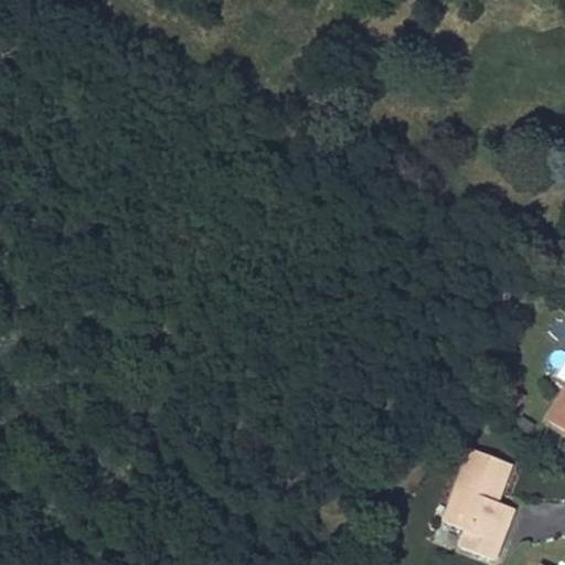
[(564,392),(547,422),(564,432),(564,392)]
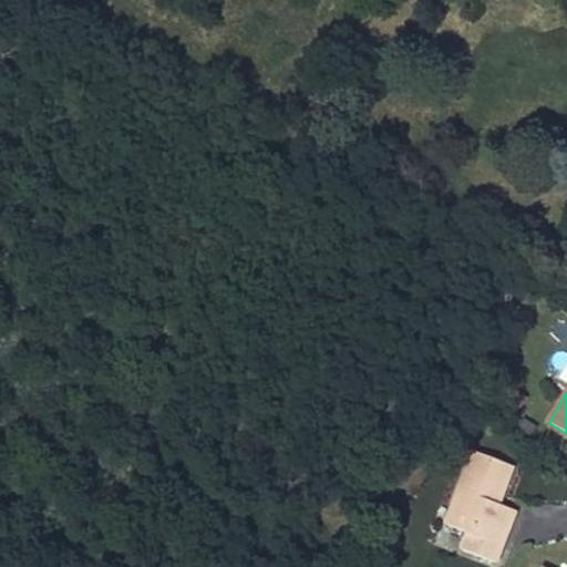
[(497,495),(502,496),(513,466),(474,452),(446,525),(468,534),(462,550),(495,563),(508,526),(494,521),(500,505),(498,505),(494,503),(497,495)]
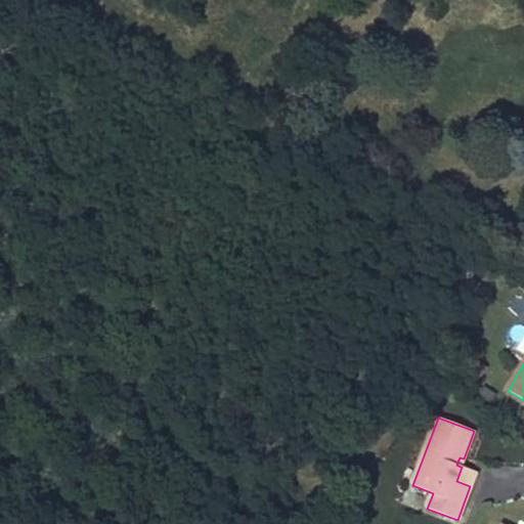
[(476,472),(462,467),(456,481),(470,486),(476,472)]
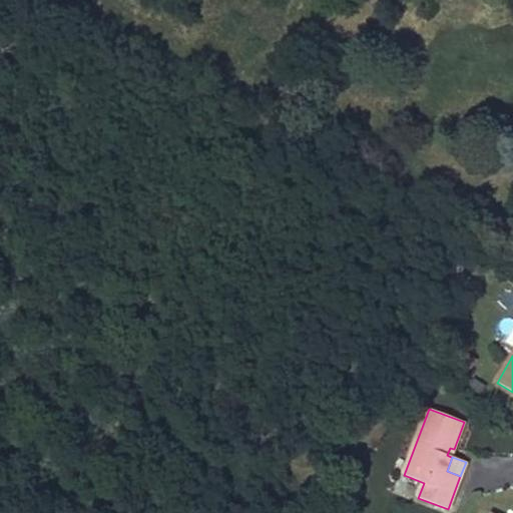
[(350,512),(356,504),(345,497),(334,512),(350,512)]
